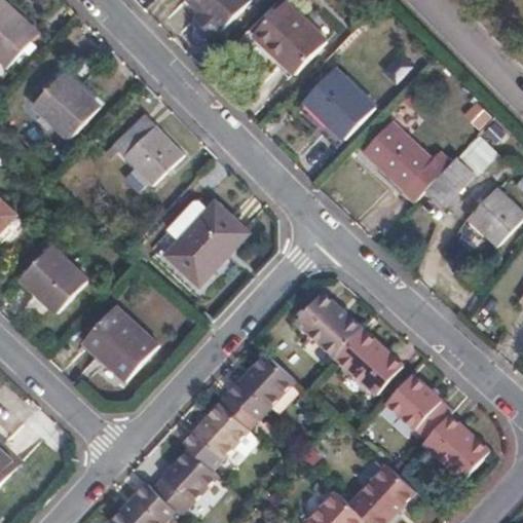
[(0,59),(6,64),(36,32),(0,0),(0,59)]
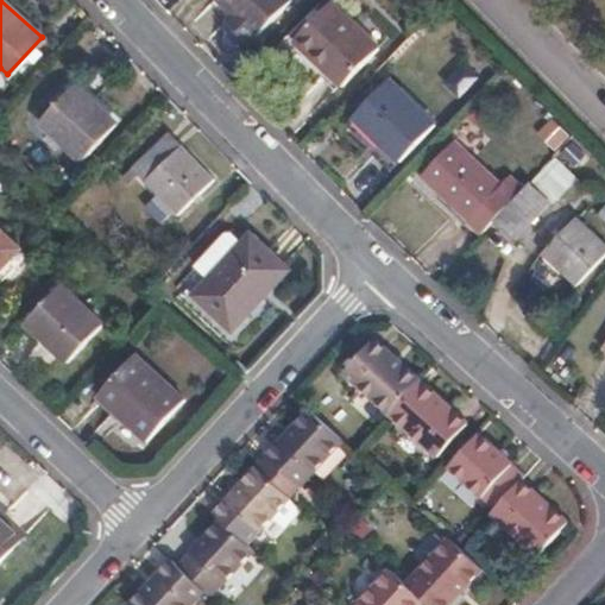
[(218,0),(254,35),(289,0),(218,0)]
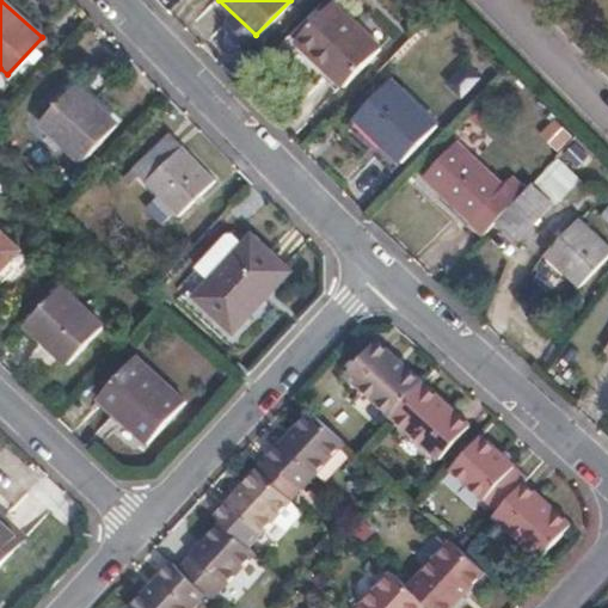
[(331,4),(293,43),(337,87),(375,48),(331,4)]
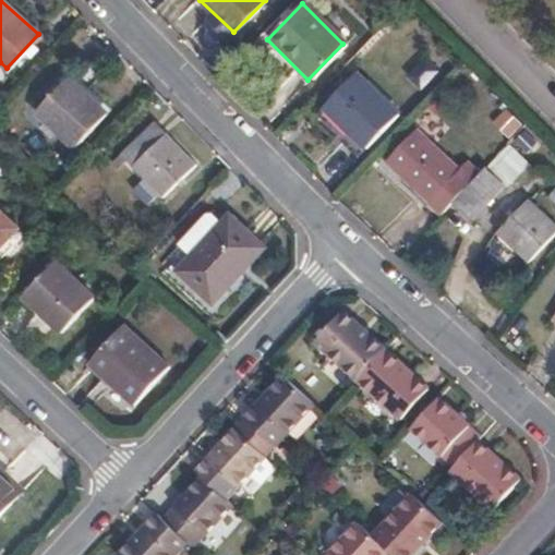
[(353,71),(322,105),(364,146),(396,112),(353,71)]
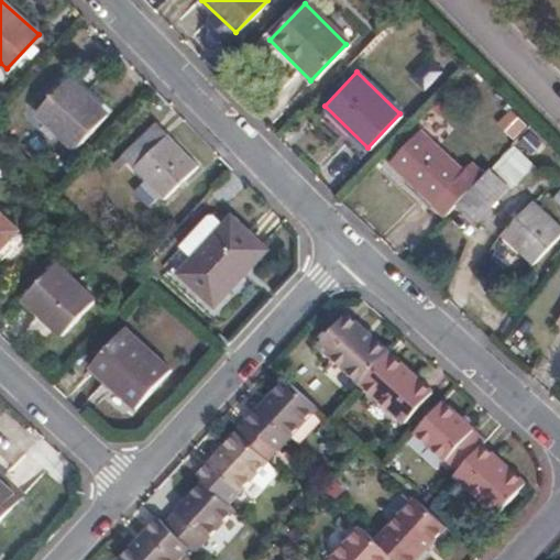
[(66,76),(34,110),(73,146),(105,111),(66,76)]
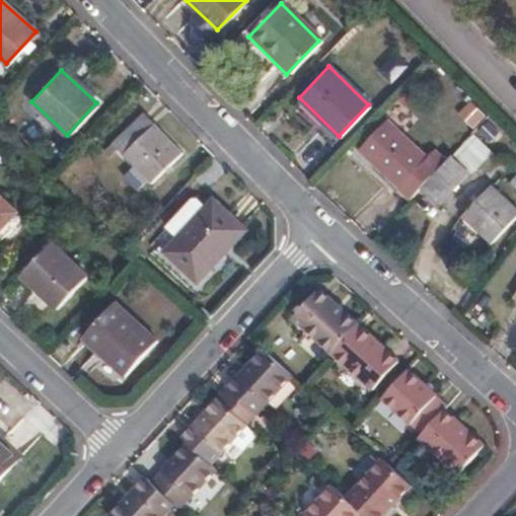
[(455,112),(470,126),(484,113),(468,98),(455,112)]
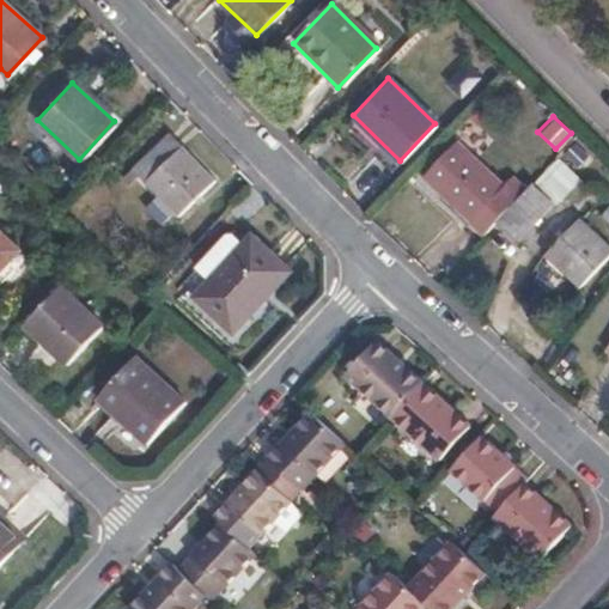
[(166,132),(129,166),(176,214),(213,178),(166,132)]
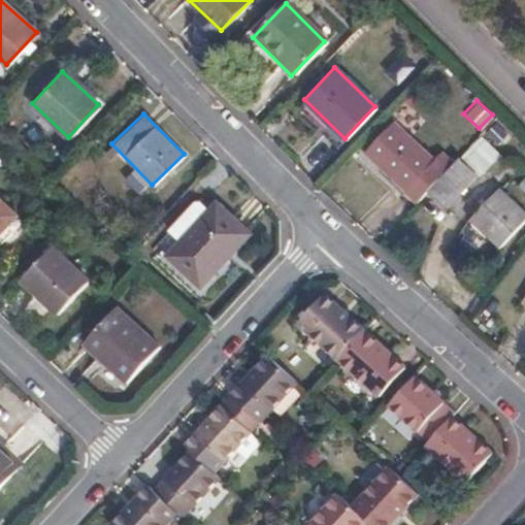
[(427,188),(436,178),(425,167),(434,158),(394,120),(363,153),(415,201),(427,188)]
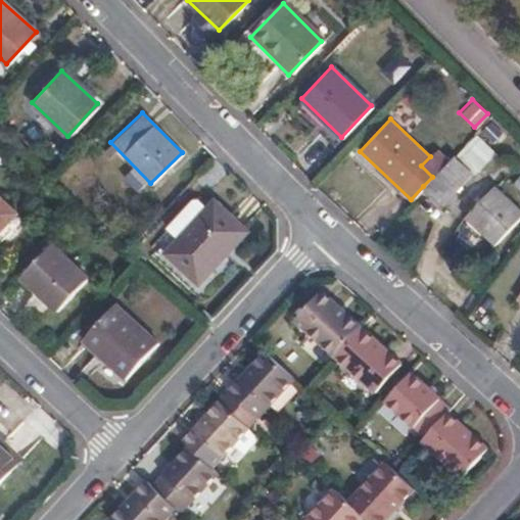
[(472,172),(454,153),(432,177),(423,186),(440,203),(472,172)]
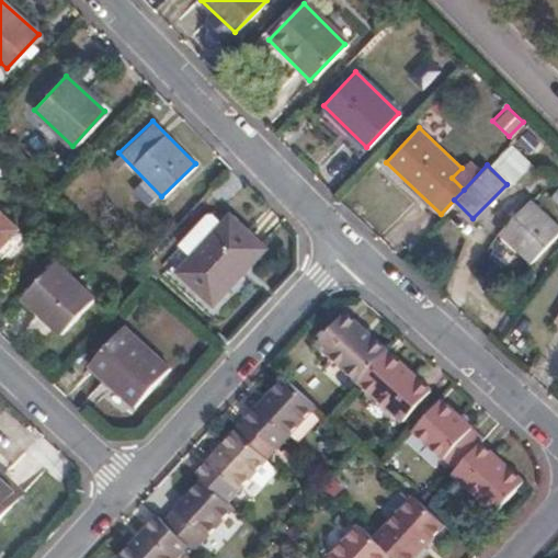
[(557,184),(547,195),(557,204),(557,184)]
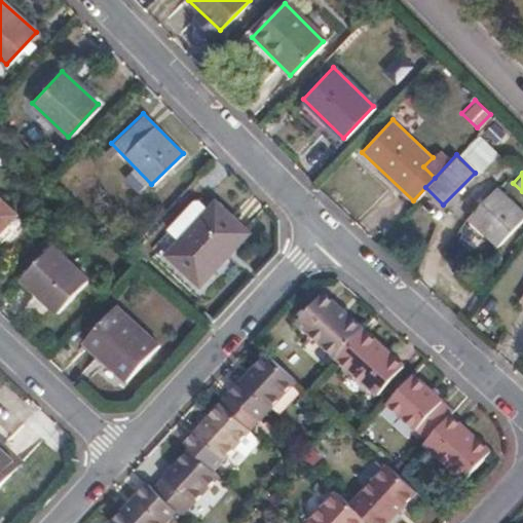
[(522,217),(522,211),(498,186),(468,218),(496,246),(522,217)]
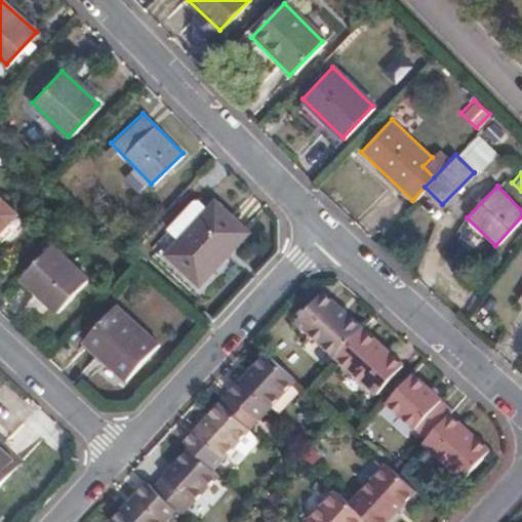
[(160,234),(171,245),(207,205),(196,195),(192,195),(160,230),(160,234)]
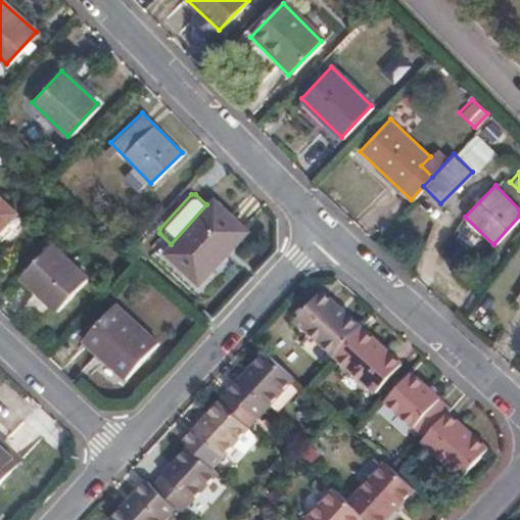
[(171,244),(164,250),(197,281),(223,253),(221,250),(243,226),(213,198),(206,204),(171,244)]
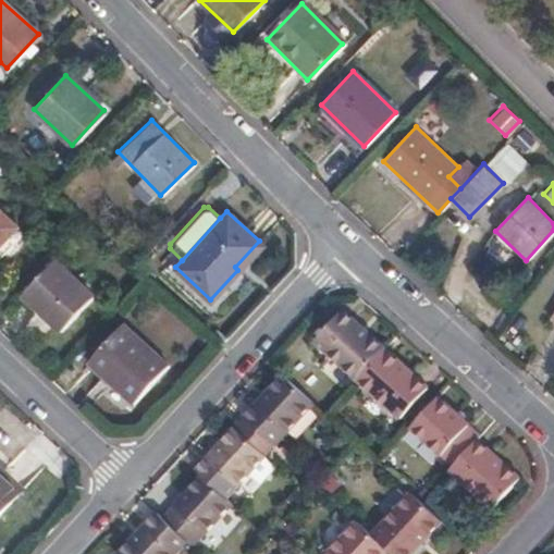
[(0,244),(13,230),(0,217),(0,244)]
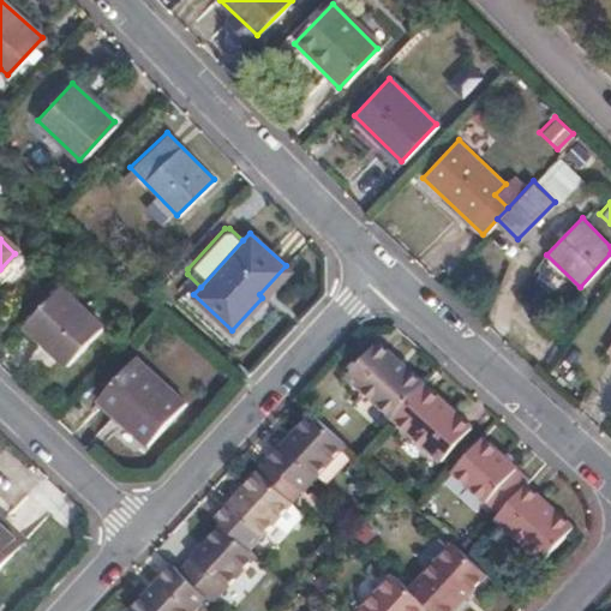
[(58,287),(23,324),(65,364),(100,327),(58,287)]
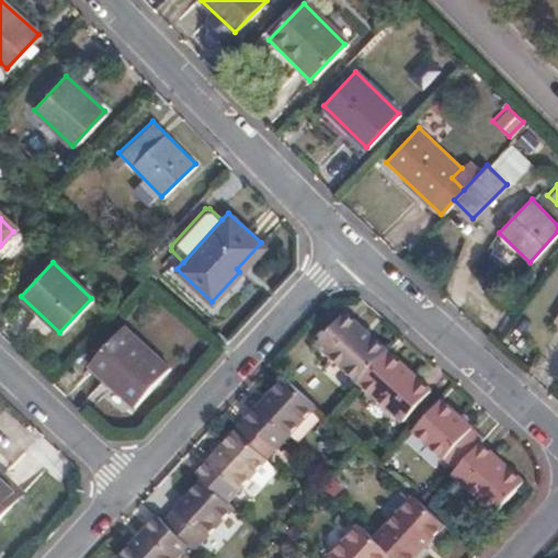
[(315,341),(357,379),(386,349),(385,349),(343,310),(315,341)]
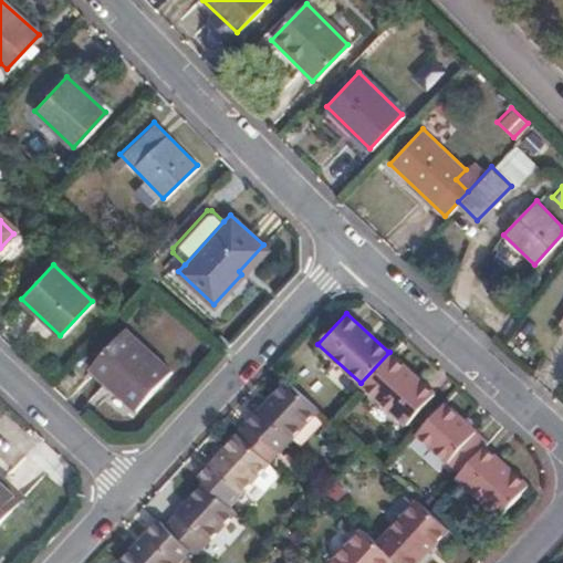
[(125,327),(90,366),(136,408),(171,369),(125,327)]
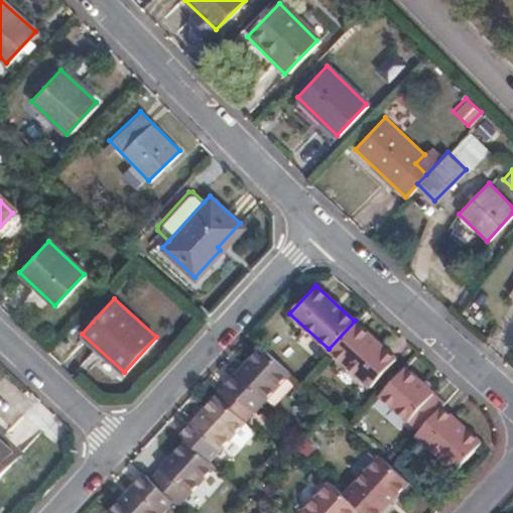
[(355,321),(329,349),(368,384),(393,356),(355,321)]
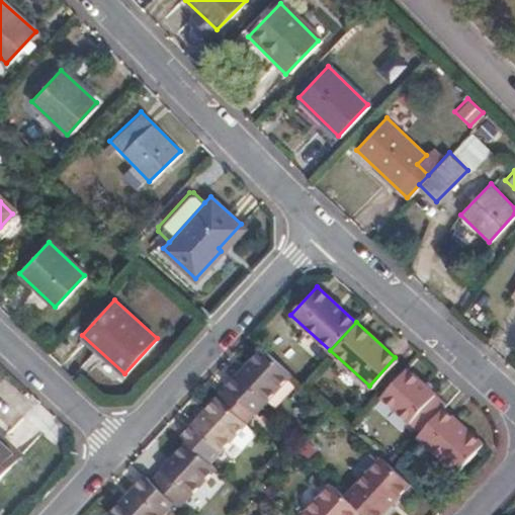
[(246,422),(290,373),(262,347),(227,387),(231,390),(222,400),(246,422)]
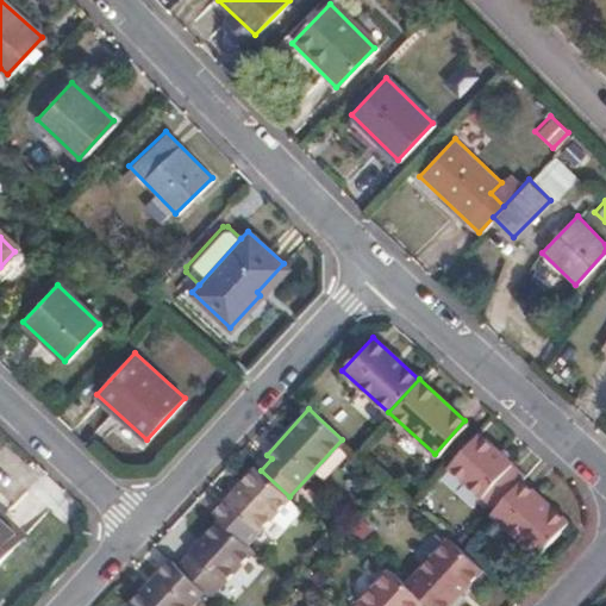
[(493,507),(518,480),(523,474),(476,431),(447,464),(493,507)]
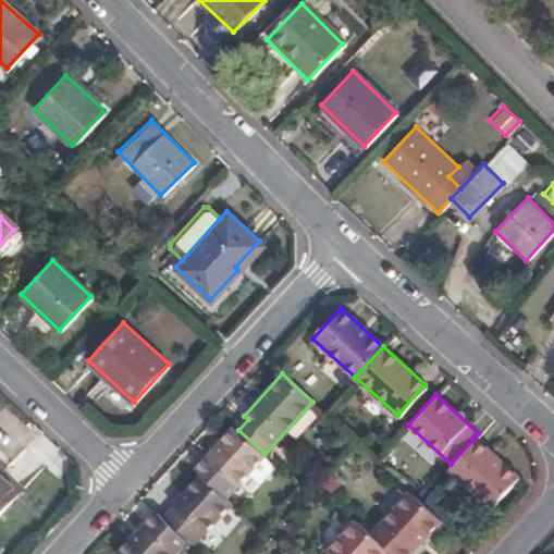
[(246,474),(265,454),(238,430),(234,427),(195,469),(201,475),(225,496),(246,474)]
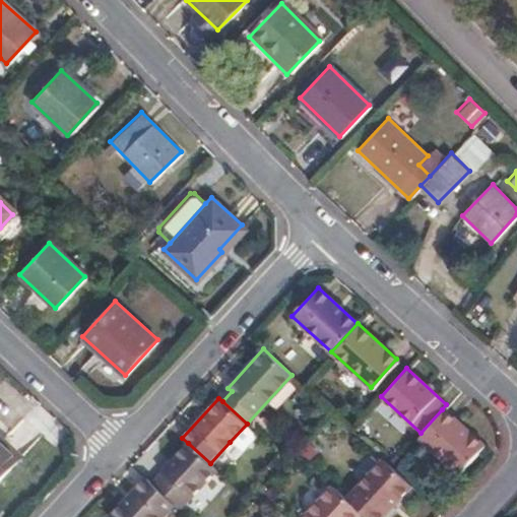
[(421,433),(417,437),(457,473),(482,445),(442,409),(421,433)]
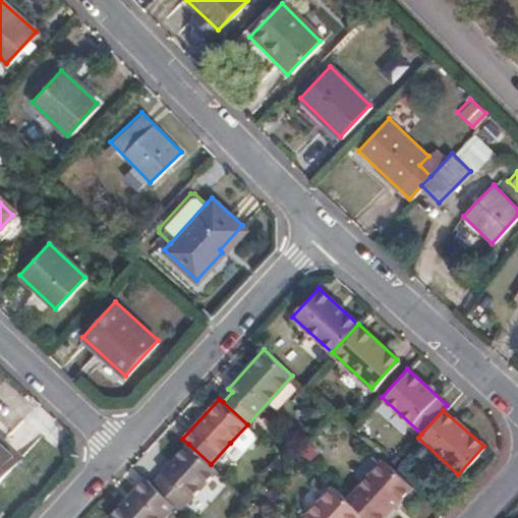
[(260,437),(247,424),(230,443),(238,451),(245,452),(260,437)]
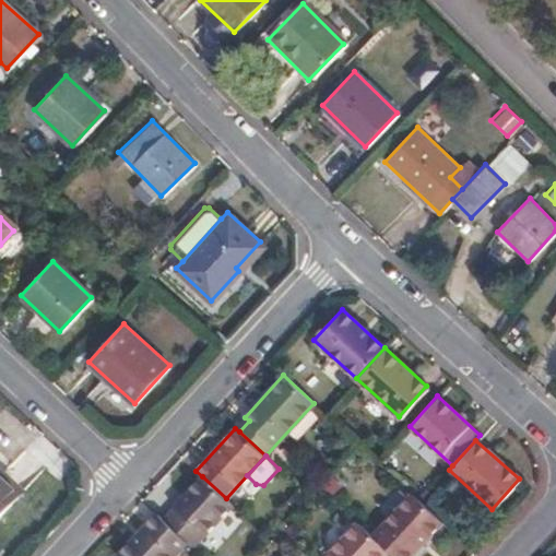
[(0,511),(18,492),(0,475),(0,511)]
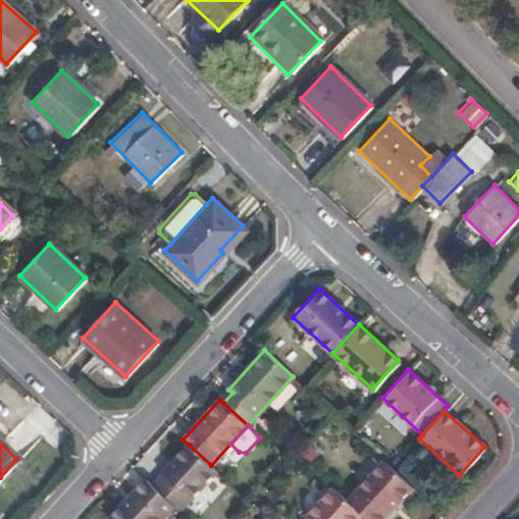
[(294,450),(287,444),(278,453),(286,459),(294,450)]
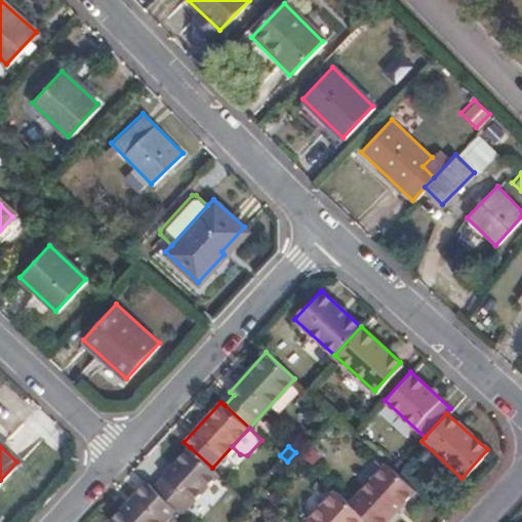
[(219,475),(212,468),(190,447),(153,487),(176,509),(183,515),(219,475)]
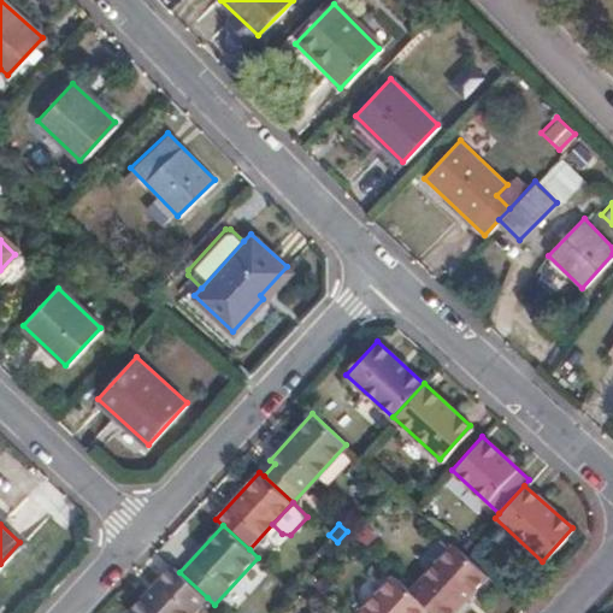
[(435,612),(452,612),(488,575),(464,553),(454,544),(411,591),(428,606),(435,612)]
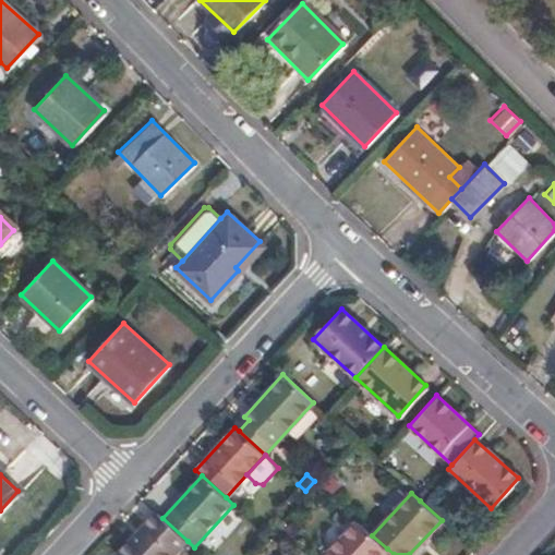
[(156,511),(117,554),(173,554),(188,541),(163,518),(156,511)]
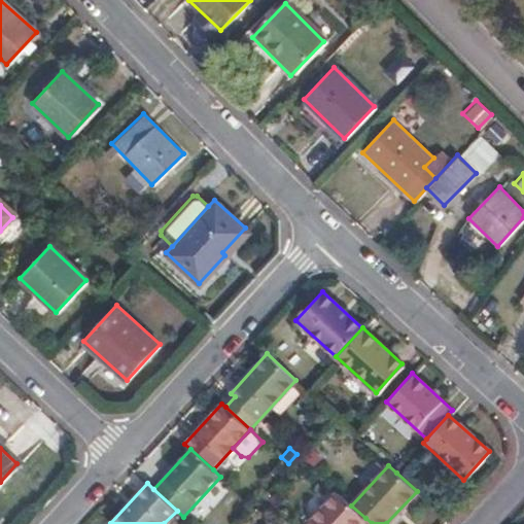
[(359,523),(365,518),(351,505),(336,491),(305,523),(359,523)]
